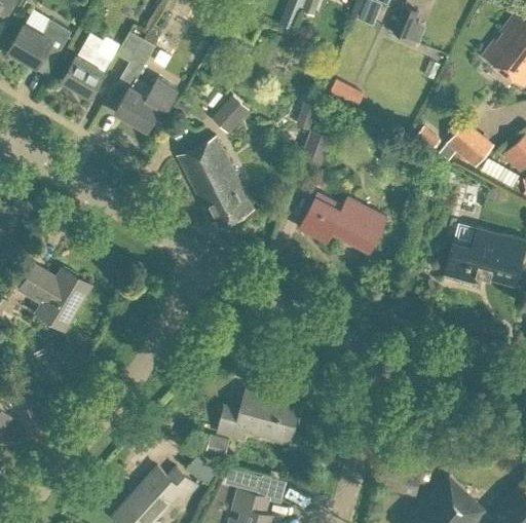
[(19,0),(0,0),(0,15),(6,20),(19,0)]
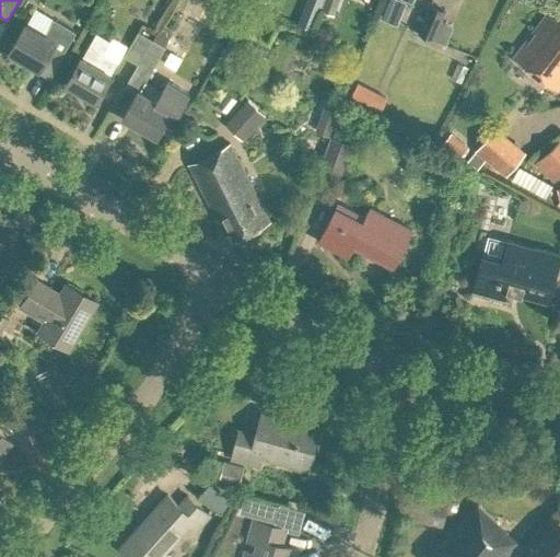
[(307,0),(298,30),(312,35),(321,13),(335,18),(340,0),(307,0)]
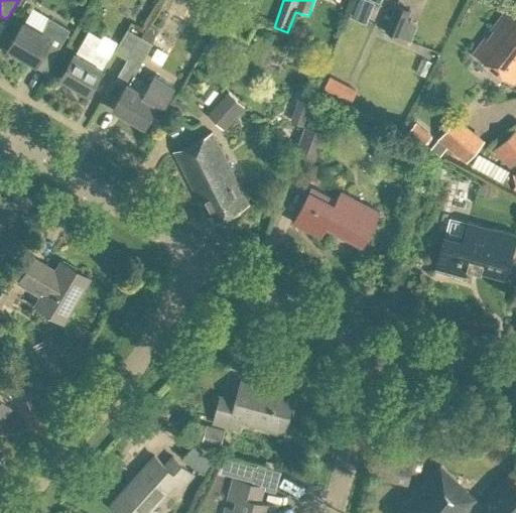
[(213,4),(206,17),(217,22),(223,9),(213,4)]
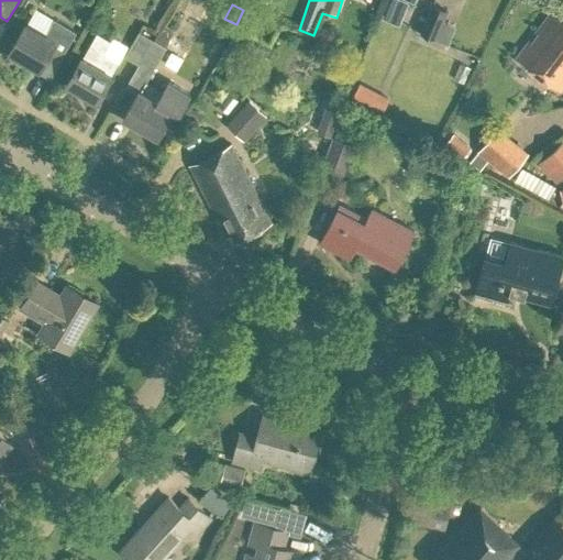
[(456,29),(444,24),(449,13),(432,7),(420,35),(435,43),(437,42),(449,47),(456,29)]
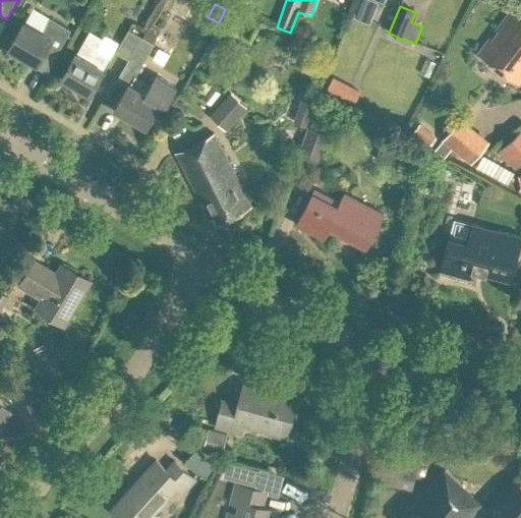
[(520,81),(520,11),(515,7),(478,55),(519,85),(520,81)]
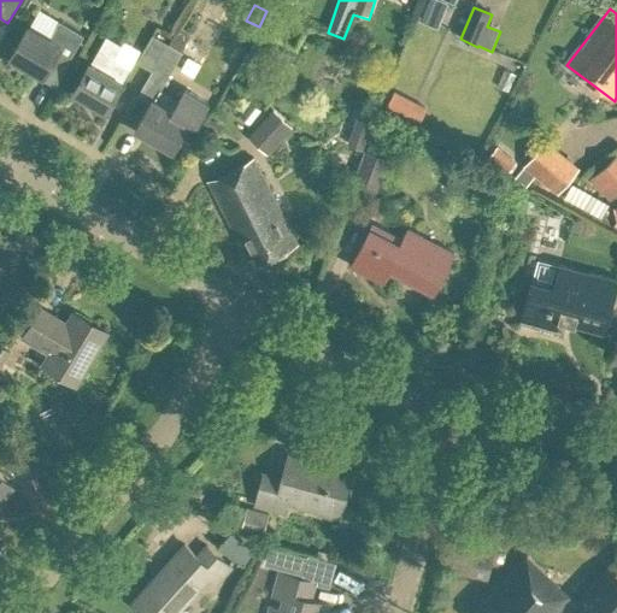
[(83,37),(59,23),(50,41),(28,28),(10,59),(43,78),(53,62),(65,69),(83,37)]
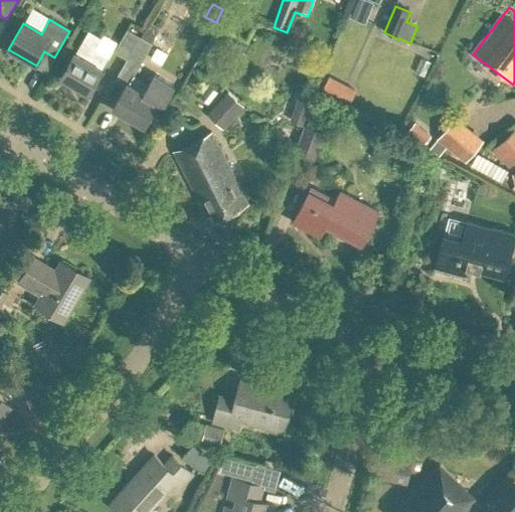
[(154,76),(143,95),(128,87),(152,45),(157,36),(144,30),(140,38),(126,61),(114,82),(125,89),(113,111),(144,129),(157,104),(163,107),(174,89),(154,76)]
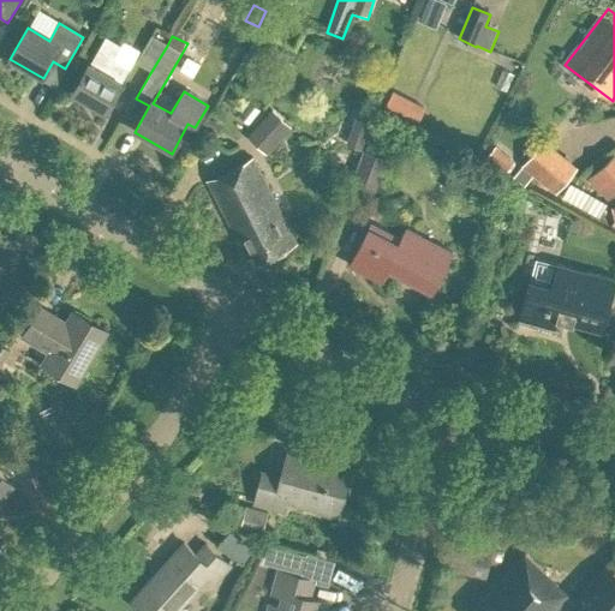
[(105,114),(121,84),(130,70),(114,60),(121,47),(106,37),(89,66),(89,65),(72,95),(105,114)]
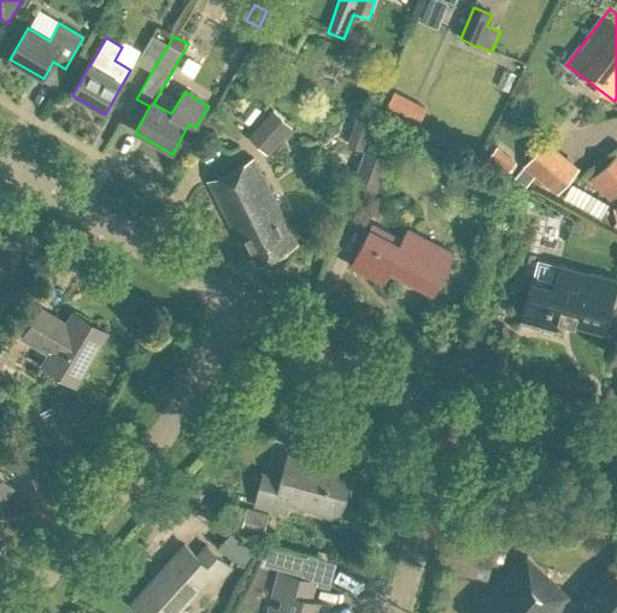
[(168,46),(159,41),(152,37),(136,65),(151,74),(168,46)]
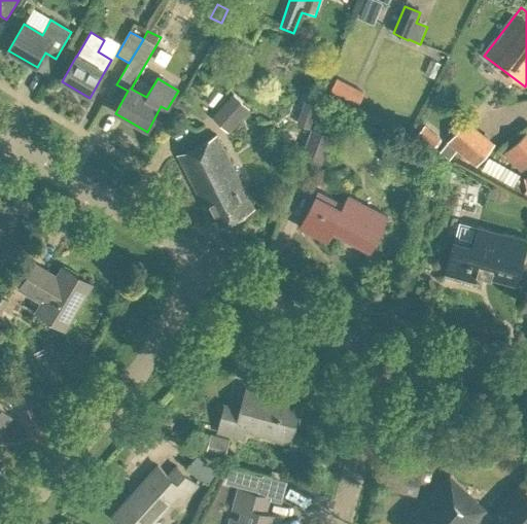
[(32,103),(45,76),(35,71),(23,98),(32,103)]
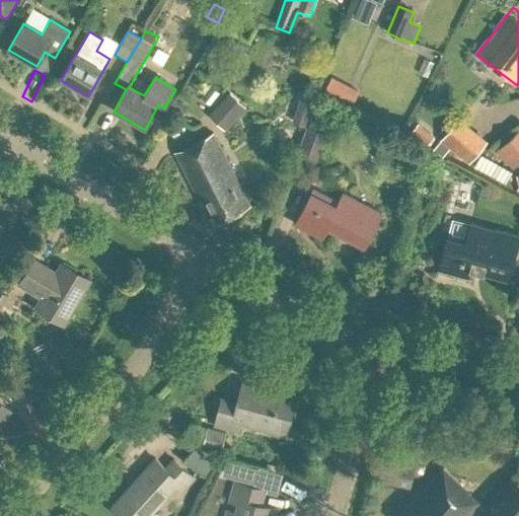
[(331,78),(324,92),(353,106),(360,93),(331,78)]
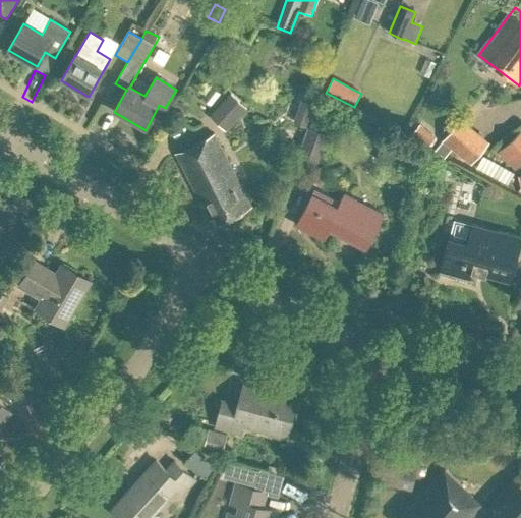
[(231,95),(211,118),(227,132),(247,109),(231,95)]
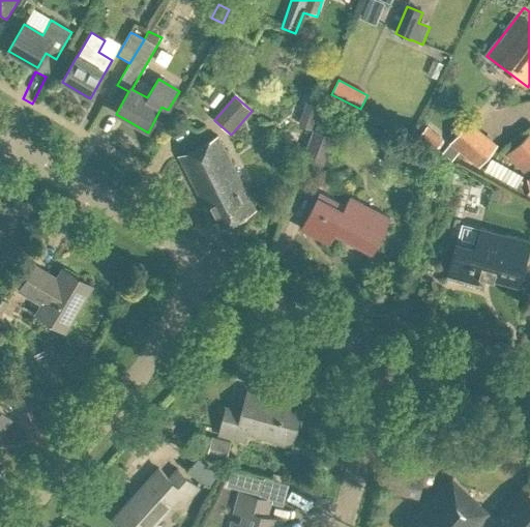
[(319,114),(323,103),(308,98),(304,109),(319,114)]
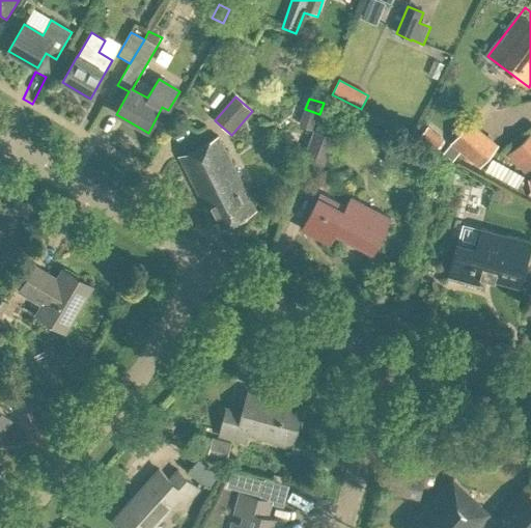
[(469,122),(450,146),(479,170),(499,147),(469,122)]
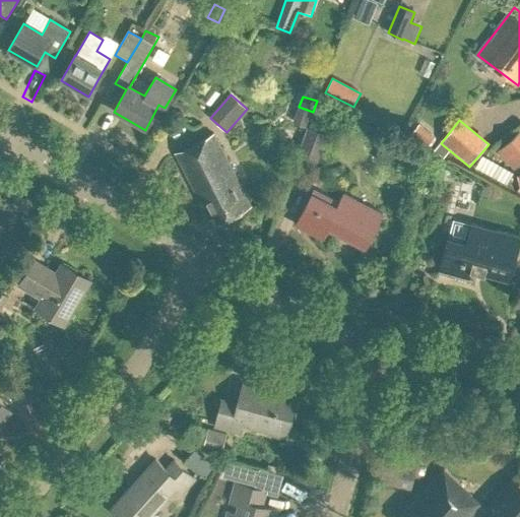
[(312,121),(295,165),(313,172),(330,128),(312,121)]
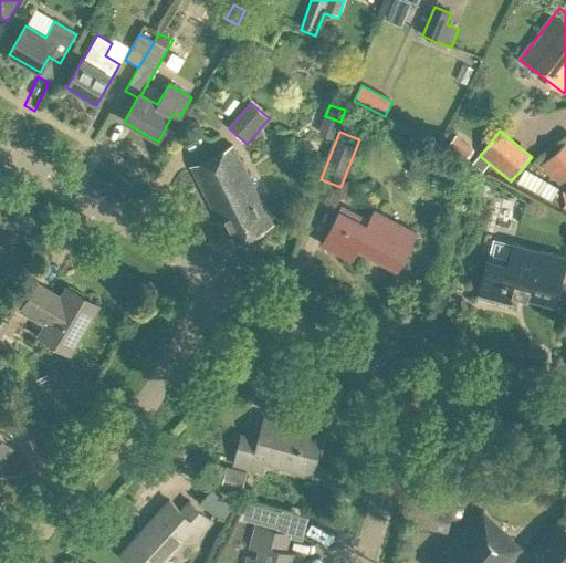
[(565,145),(546,163),(565,184),(565,181),(565,145)]
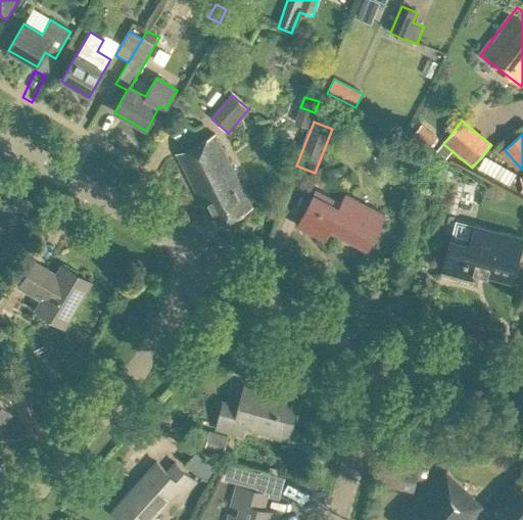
[(221,225),(253,207),(216,136),(178,155),(214,223),(219,220),(221,225)]
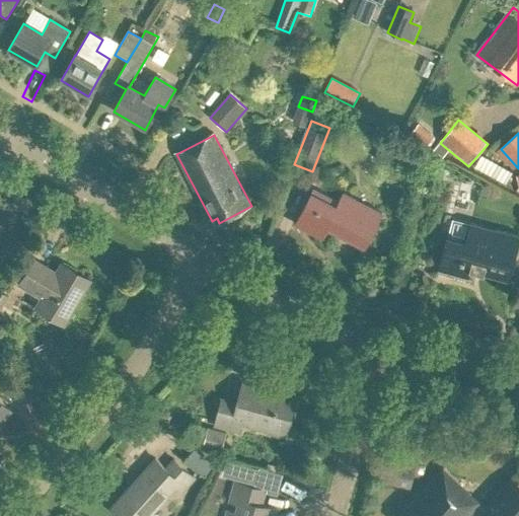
[(506,187),(513,174),(483,157),(475,169),(506,187)]
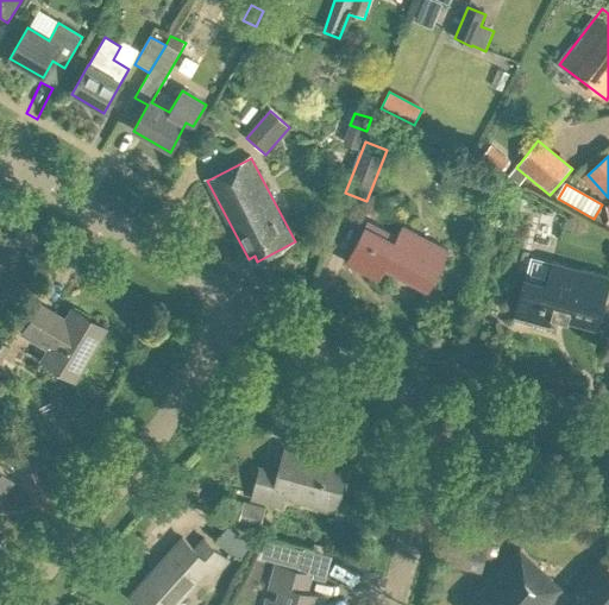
[(427,294),(449,252),(403,229),(397,240),(368,225),(346,266),(377,282),(382,271),(427,294)]
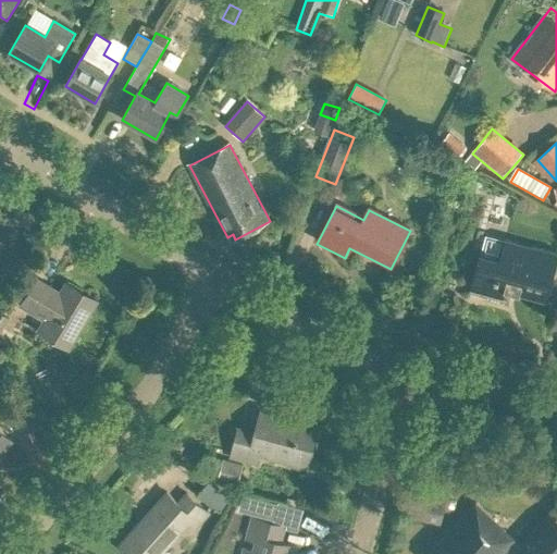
[(556,257),(556,253),(505,239),(500,259),(480,254),(470,291),(503,299),(505,292),(546,302),(556,257)]
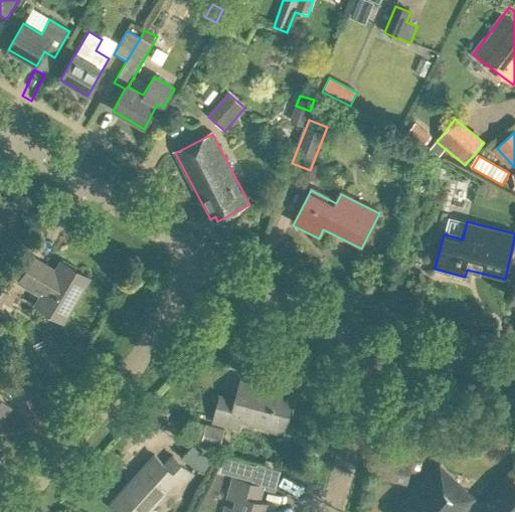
[(53,273),(30,260),(16,283),(38,297),(32,307),(60,324),(86,281),(58,264),(53,273)]
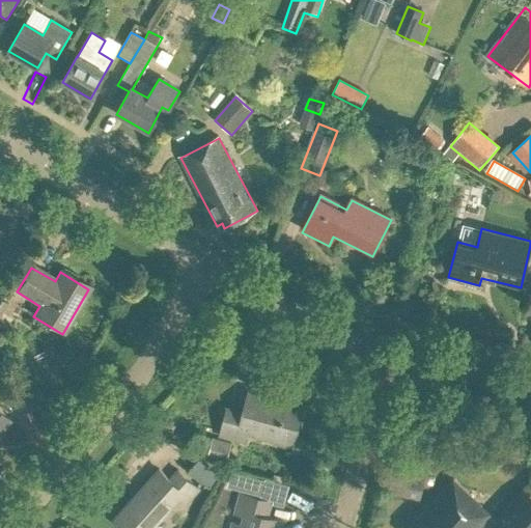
[(304,408),(249,393),(244,413),(228,409),(221,438),(247,444),(249,436),(292,448),(304,408)]
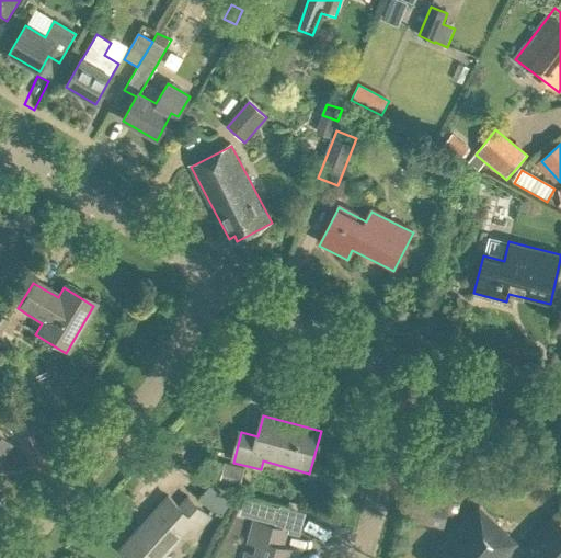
[(0,458),(12,445),(0,434),(0,458)]
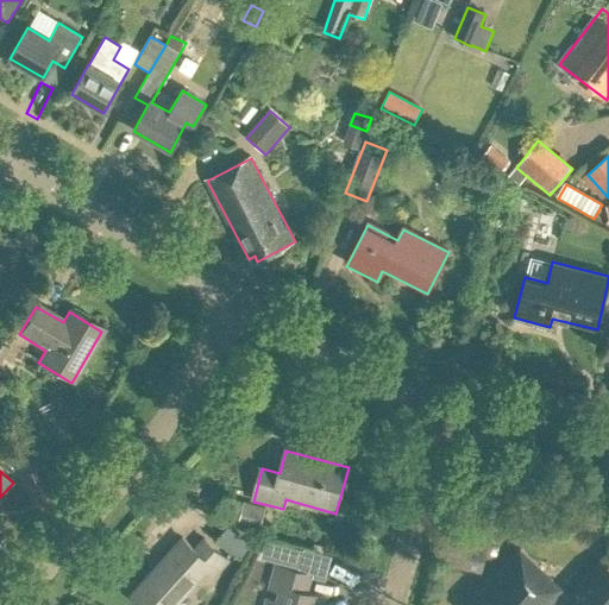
[(239,524),(261,529),(264,510),(243,504),(239,524)]
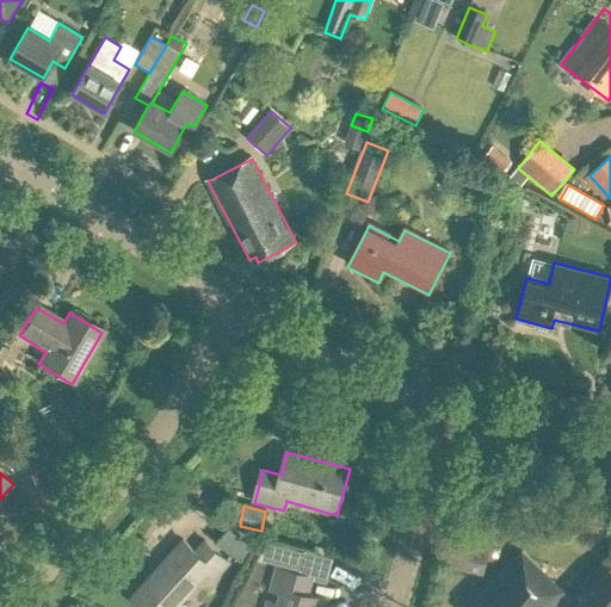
[(178,606),(207,575),(215,582),(230,564),(205,543),(196,552),(184,542),(166,562),(168,564),(134,602),(139,606),(178,606)]
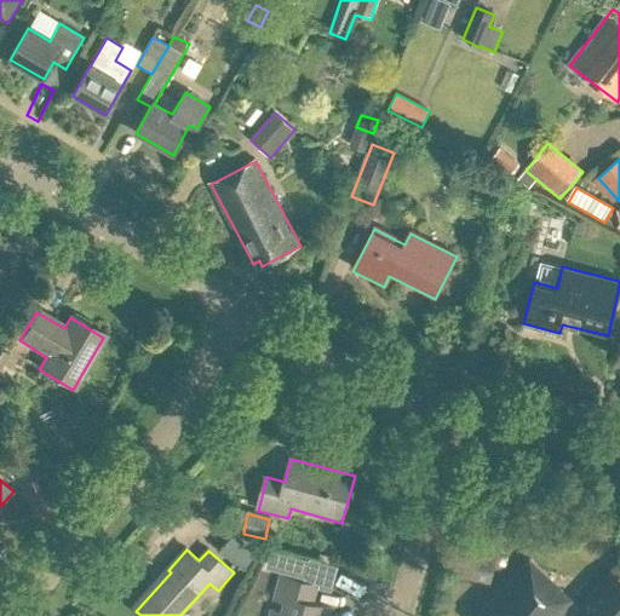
[(270,551),(265,569),(305,579),(310,560),(270,551)]
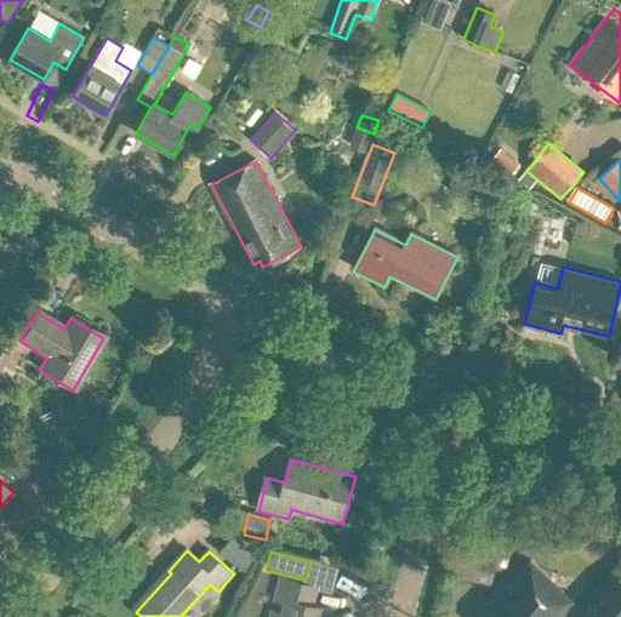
[(620,616),(620,580),(608,593),(602,587),(580,610),(531,563),(479,616),(620,616)]
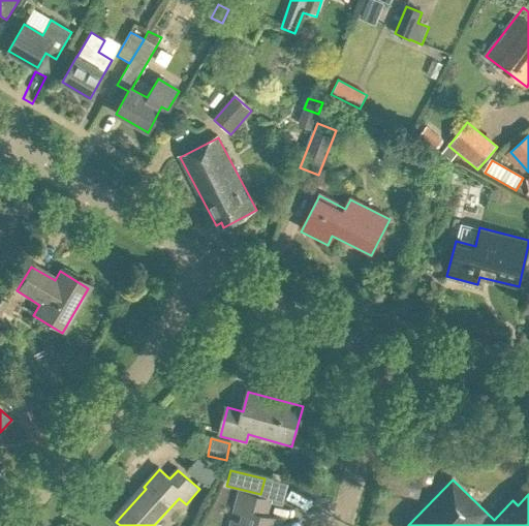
[(280,525),(281,520),(268,517),(272,501),(241,493),(236,513),(244,515),(241,524),(230,521),(228,525),(280,525)]
